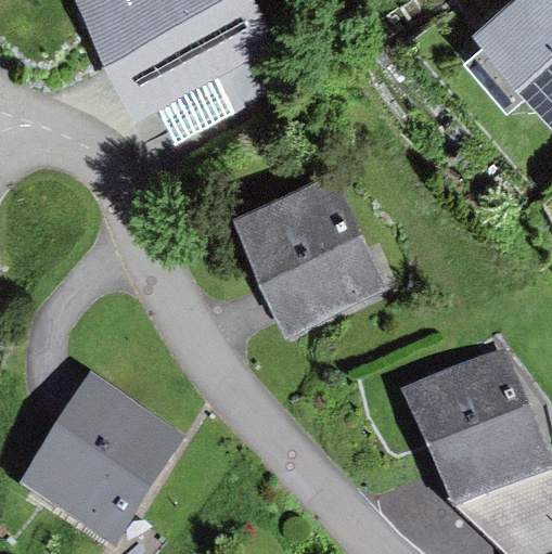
[(73,0),(135,118),(209,79),(251,58),(278,43),(255,0),(73,0)]
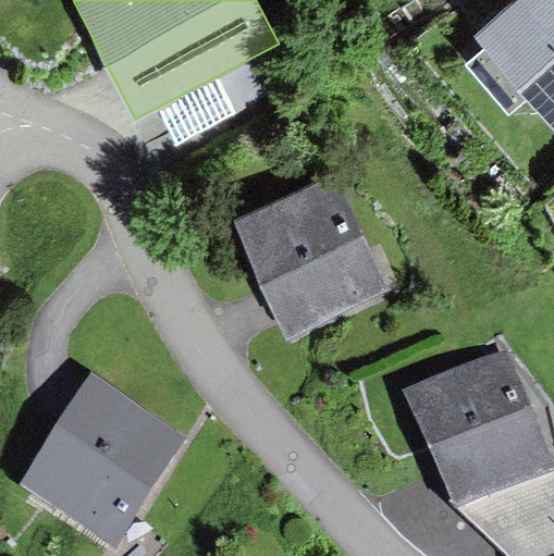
[(515,0),(471,38),(481,49),(465,63),(511,114),(524,102),(553,137),(553,0),(515,0)]
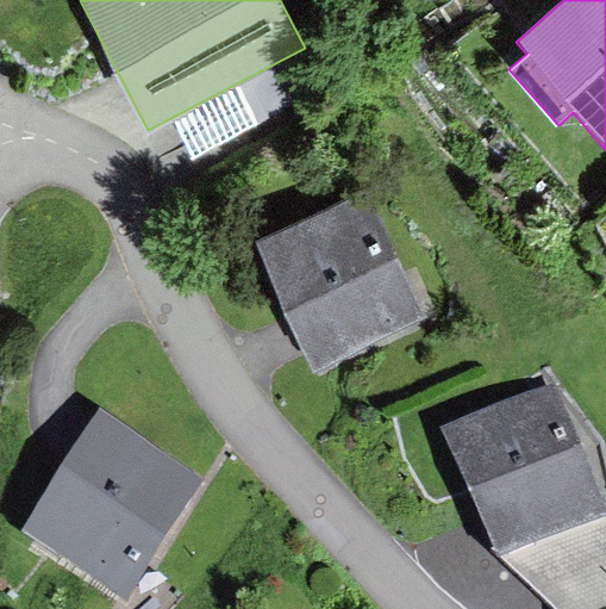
[(297,103),(275,63),(230,87),(252,126),(297,103)]
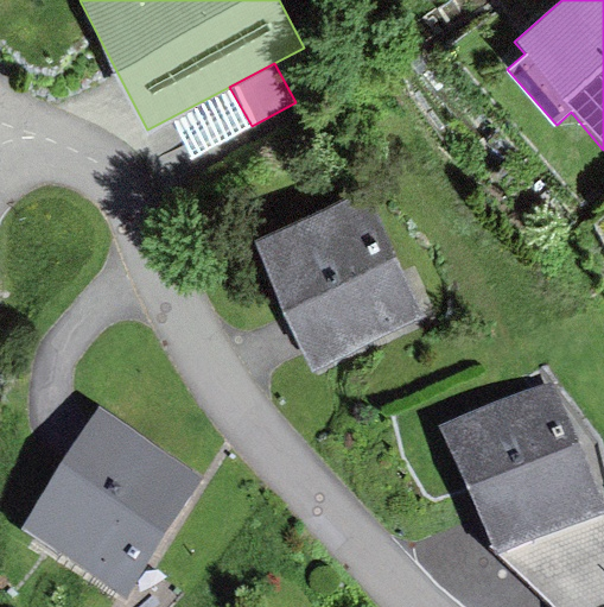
[(374,196),(259,241),(307,366),(423,322),(374,196)]
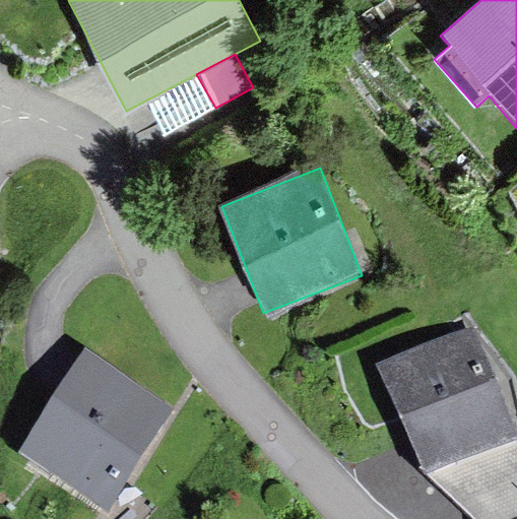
[(468,326),(377,365),(421,469),(513,432),(468,326)]
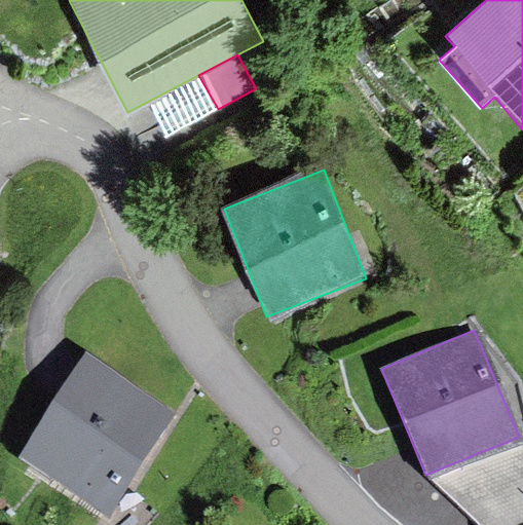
[(177,409),(84,350),(17,455),(110,514),(177,409)]
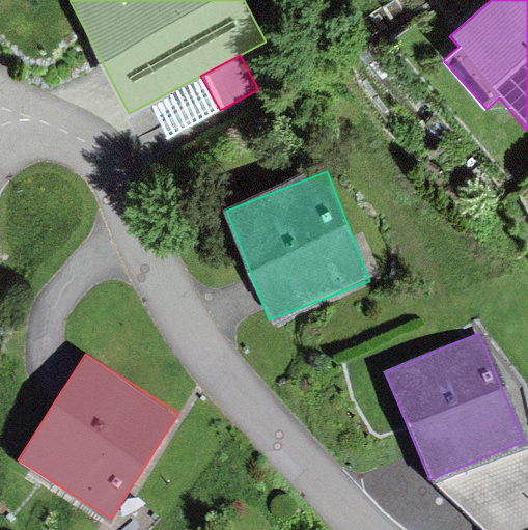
[(527,529),(527,445),(524,441),(429,479),(480,529),(527,529)]
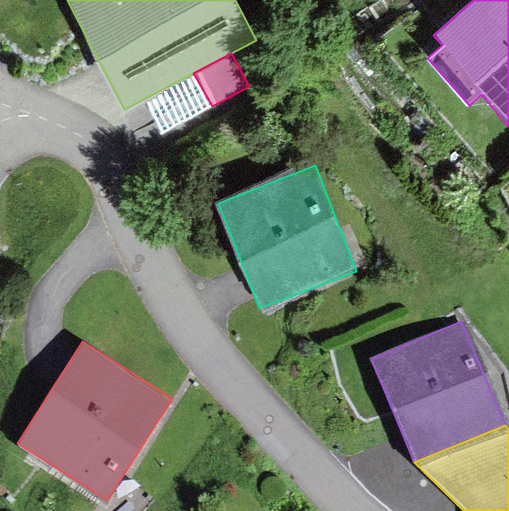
All buildings are outlined.
